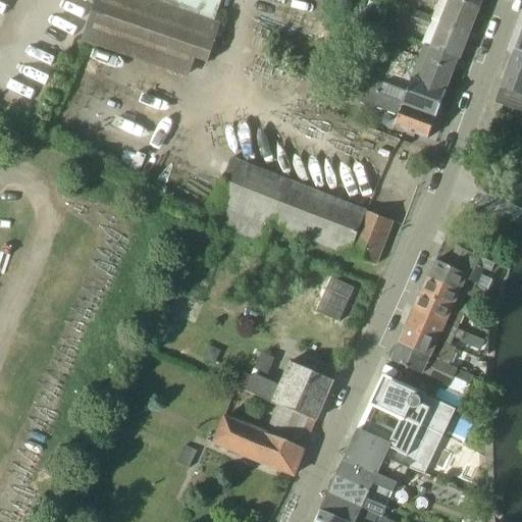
[(95,0),(82,41),(185,76),(192,57),(207,63),(221,24),(213,21),(150,0),(95,0)]
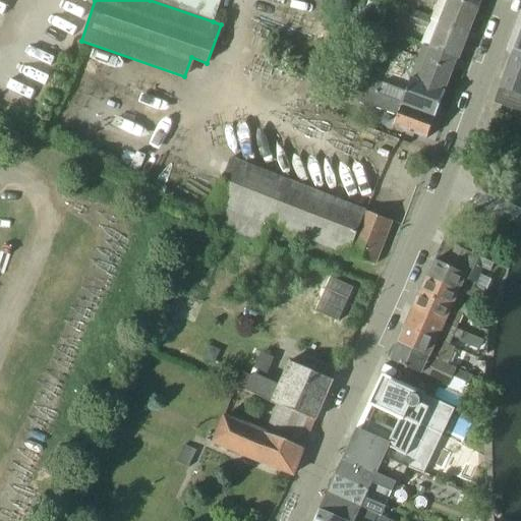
[(150,0),(213,21),(220,0),(150,0)]
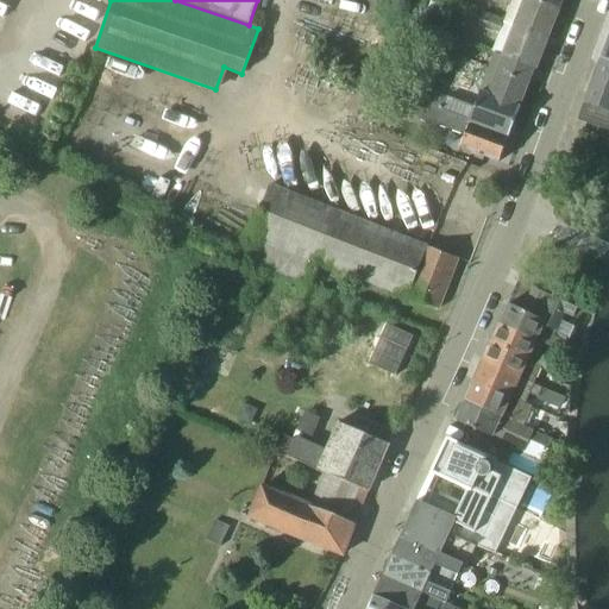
[(500,0),(510,5),(503,23),(547,39),(558,10),(534,0),(500,0)]
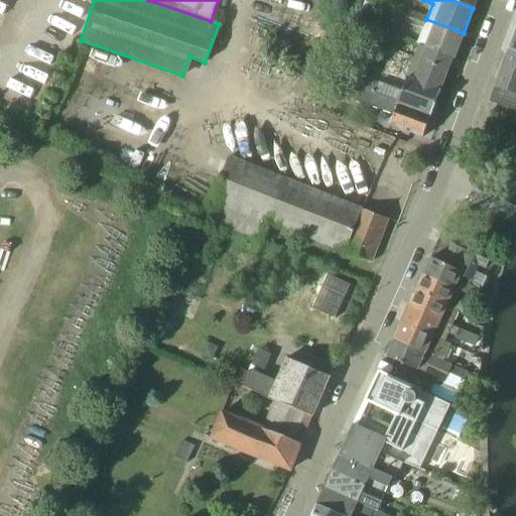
[(454,58),(464,33),(426,19),(409,12),(405,22),(422,29),(416,43),(426,47),(453,57),(454,58)]
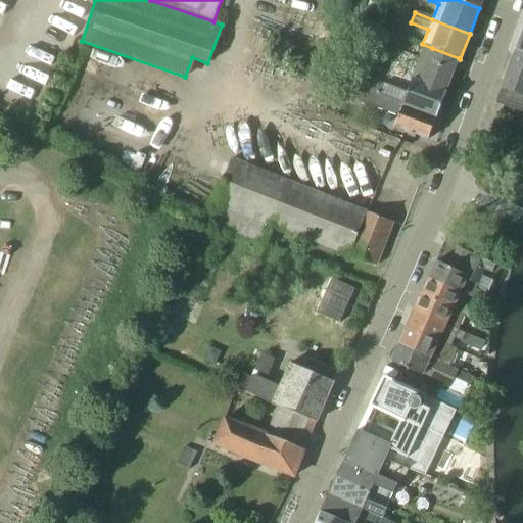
[(364,21),(355,46),(369,50),(378,27),(364,21)]
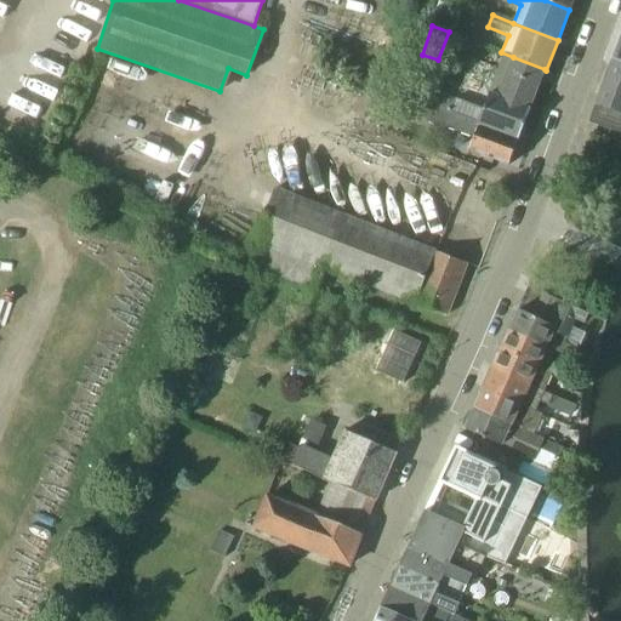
[(533,102),(545,69),(513,57),(500,90),(533,102)]
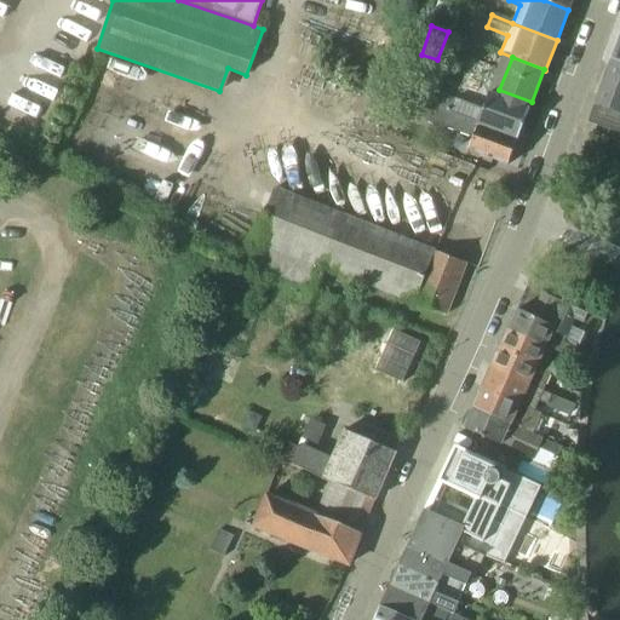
[(619,61),(610,58),(603,78),(619,82),(619,61)]
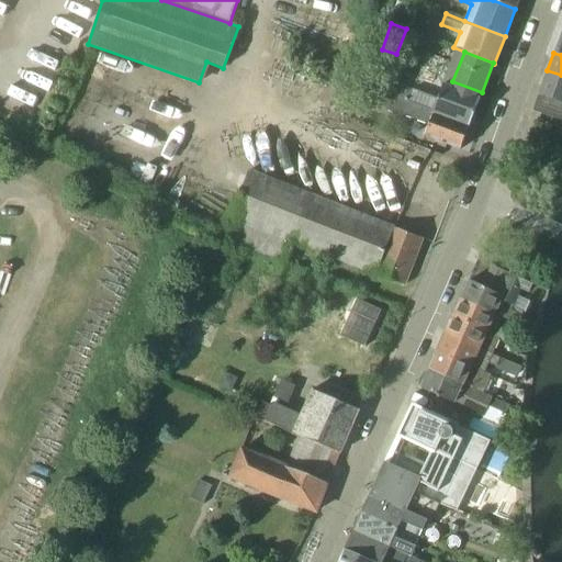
[(561,75),(547,70),(532,110),(561,120),(561,123),(561,125),(561,124),(561,75)]
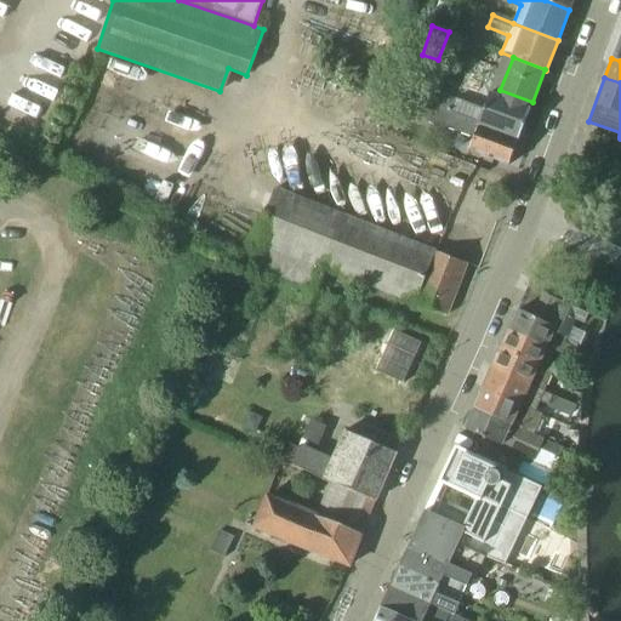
[(533,102),(500,90),(493,87),(483,109),(456,100),(455,102),(414,86),(409,97),(410,98),(436,108),(518,138),(533,102)]
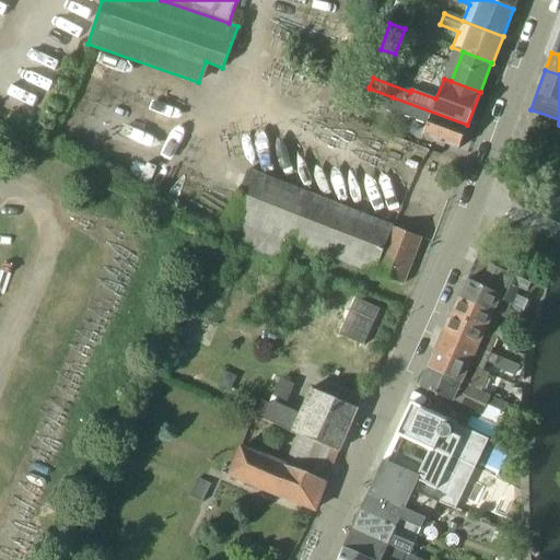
[(458,150),(467,125),(393,97),(387,111),(428,125),(423,137),(458,150)]
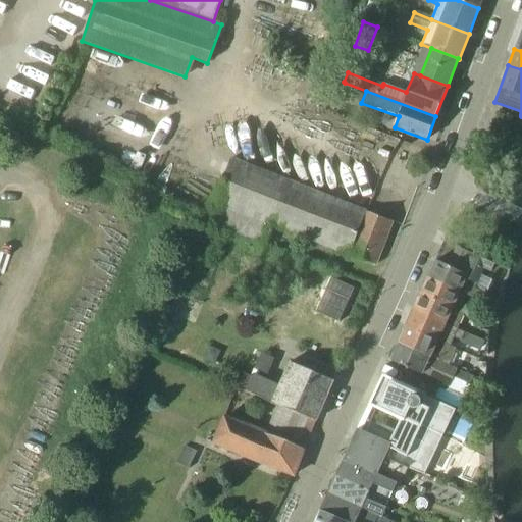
[(264,245),(272,225),(375,265),(393,221),(231,159),(206,221),(264,245)]
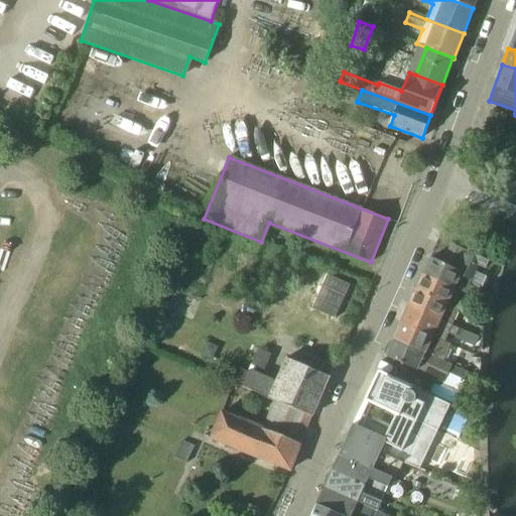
[(466,294),(482,301),(483,300),(477,298),(481,290),(469,284),(476,270),(478,265),(486,269),(493,254),(456,237),(445,257),(442,263),(430,258),(423,274),(454,288),(466,294)]
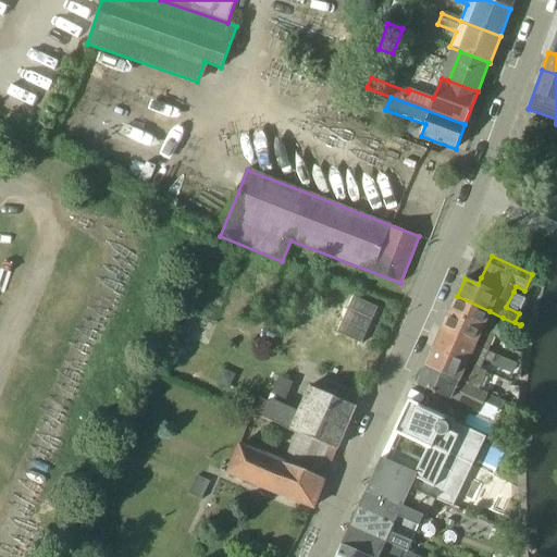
[(502,321),(503,318),(490,311),(457,296),(448,314),(495,335),(495,334),(496,334),(498,330),(500,331),(505,322),(502,321)]
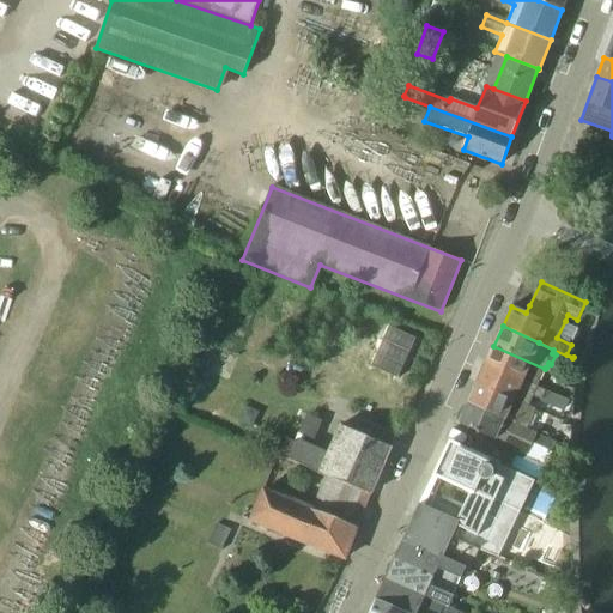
[(536,387),(545,369),(493,346),(485,364),(517,380),(536,387)]
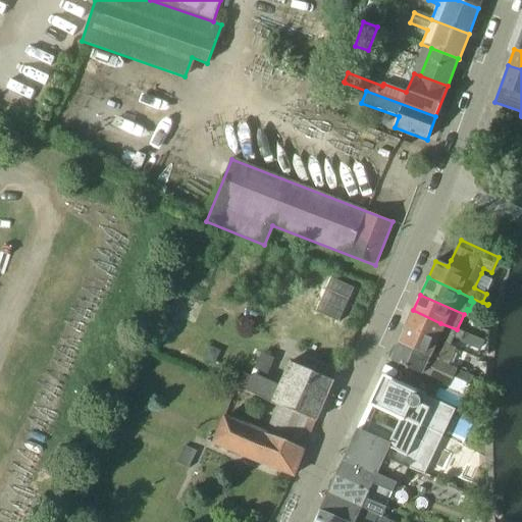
[(483,341),(457,329),(440,323),(413,310),(406,326),(450,346),(454,336),(462,341),(461,343),(479,351),(483,341)]
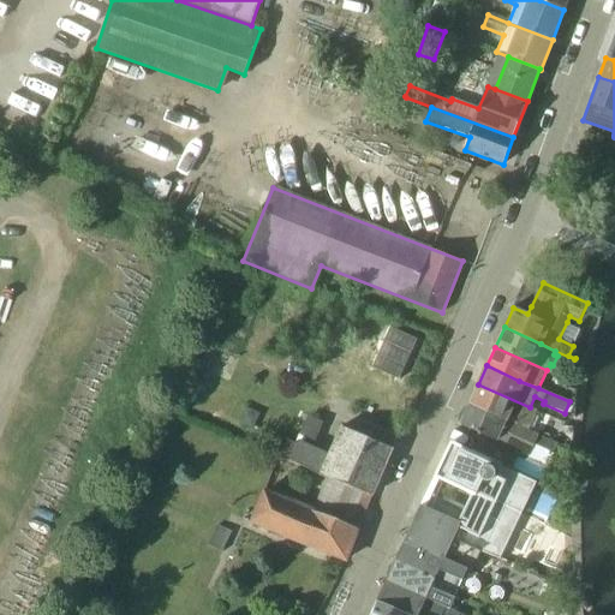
[(537,411),(530,407),(478,384),(470,404),(529,430),(537,411)]
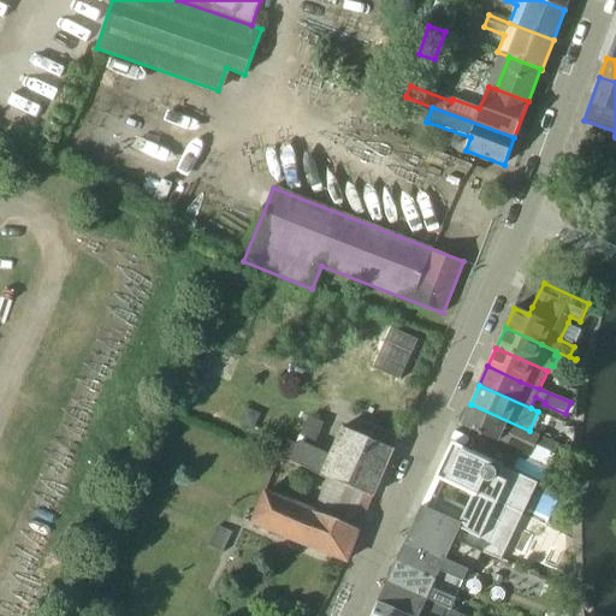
[(528,432),(529,431),(471,404),(461,425),(479,433),(471,451),(503,466),(511,448),(529,457),(535,445),(554,452),(557,444),(528,432)]
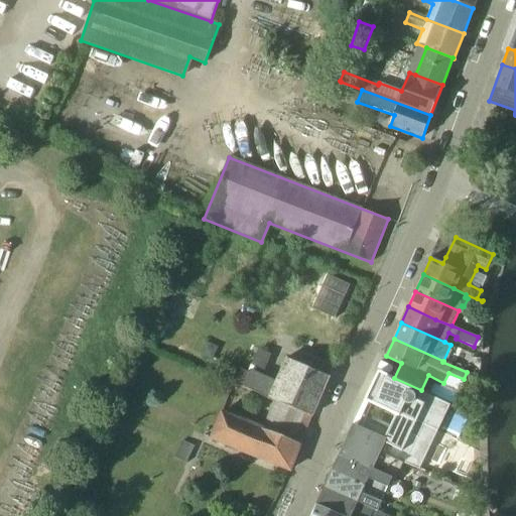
[(258,372),(271,355),(261,347),(248,364),(258,372)]
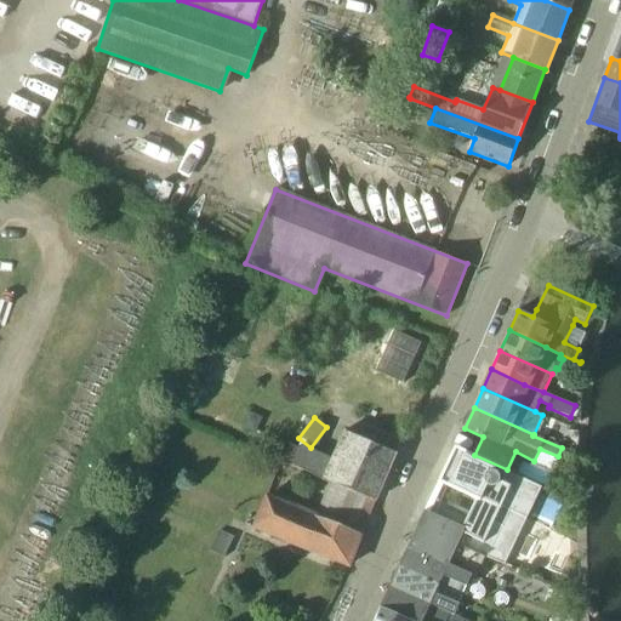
[(375,500),(396,453),(345,431),(343,433),(345,433),(332,461),(301,448),(292,466),(330,483),(375,500)]
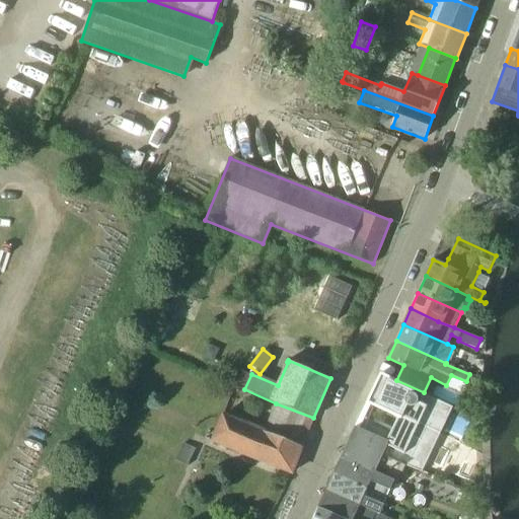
[(368,420),(363,430),(387,440),(380,456),(405,465),(409,466),(427,428),(440,434),(453,406),(424,392),(396,380),(394,379),(394,380),(382,375),(370,402),(393,414),(394,413),(401,416),(395,429),(392,428),(391,431),(368,420)]
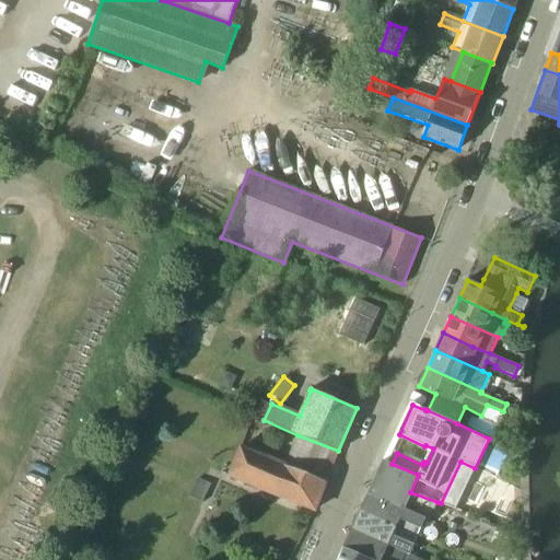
[(326,481),(338,451),(298,435),(286,464),(326,481)]
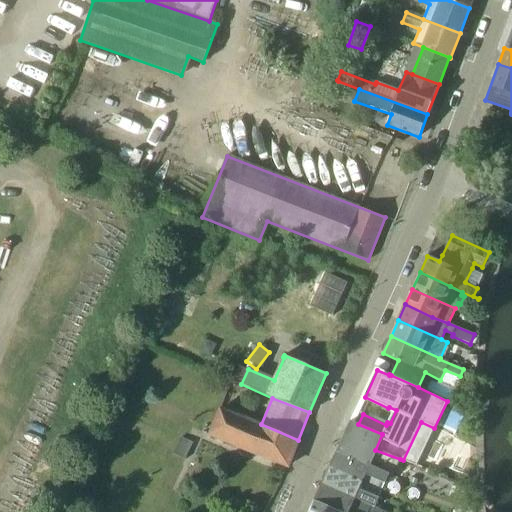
[(298,440),(261,424),(220,408),(209,436),(288,466),(298,440)]
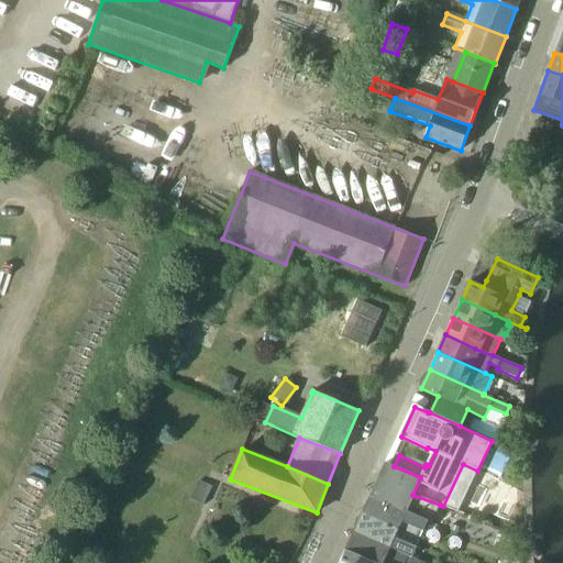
[(412,495),(420,477),(394,466),(385,463),(371,496),(426,520),(427,517),(433,520),(440,505),(412,495)]
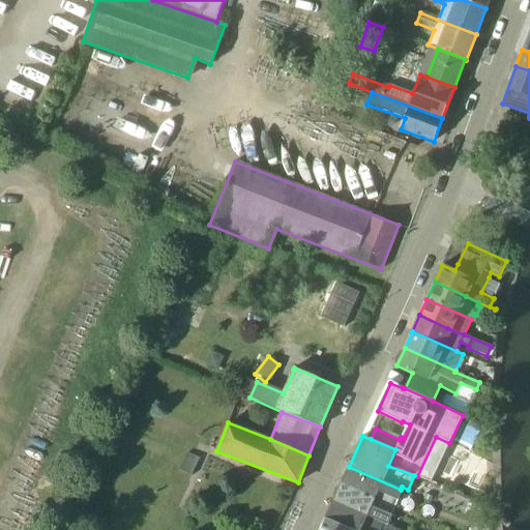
[(186,452),(178,470),(192,476),(200,459),(186,452)]
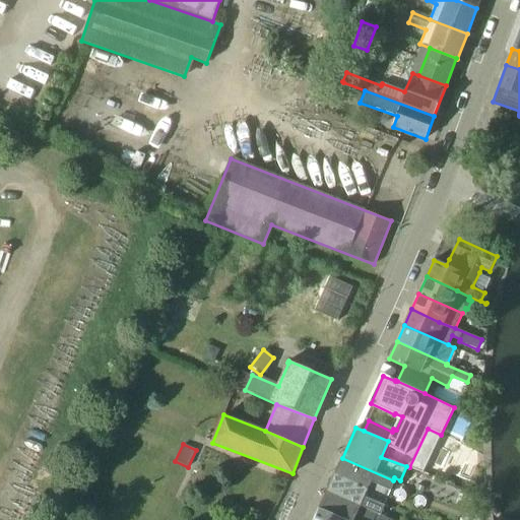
[(392,481),(393,480),(342,458),(334,474),(388,497),(391,491),(405,498),(404,503),(430,512),(435,497),(409,489),(392,481)]
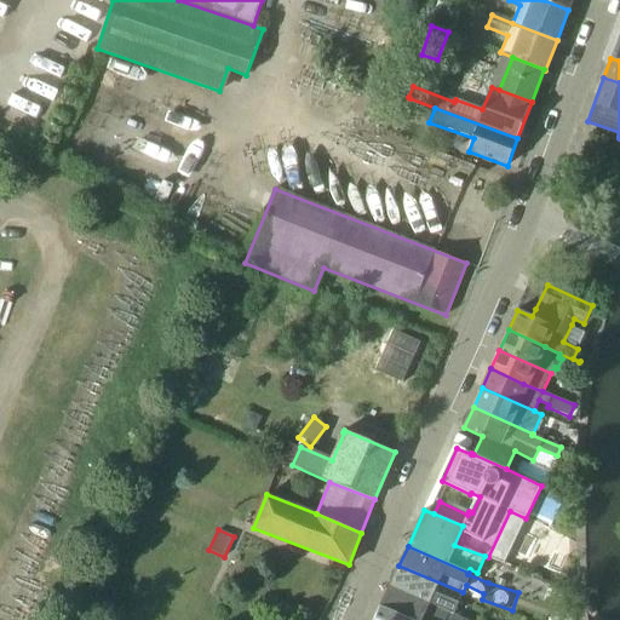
[(458,603),(463,592),(399,566),(389,586),(454,613),(458,603)]
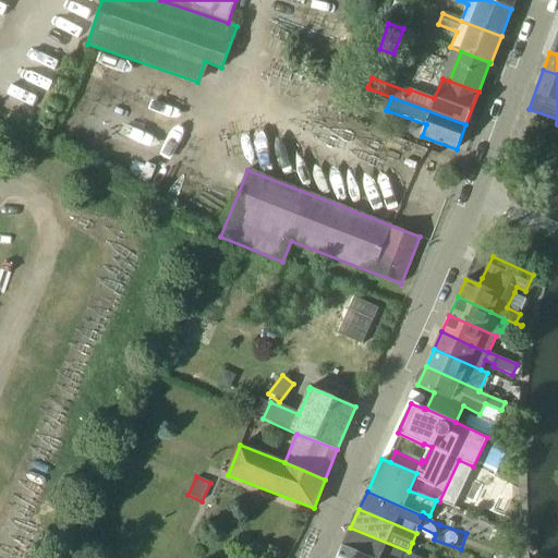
[(33,518),(15,557),(44,557),(57,528),(33,518)]
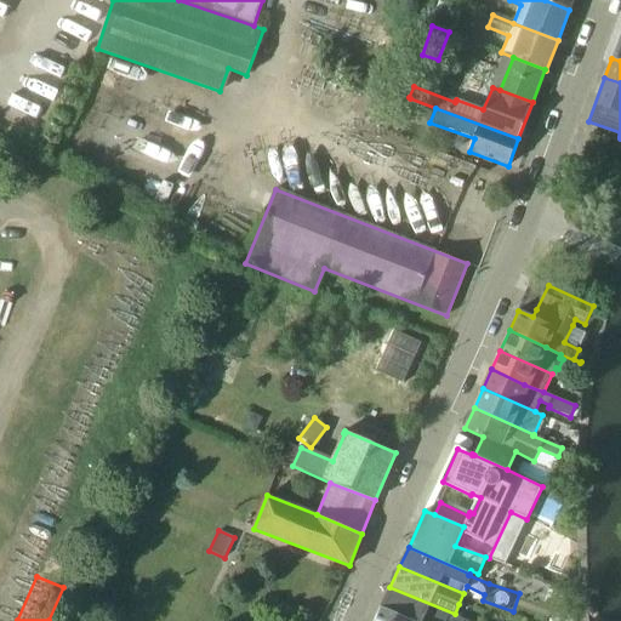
[(461,617),(455,614),(389,587),(381,607),(417,620),(422,620),(425,616),(436,620),(467,620),(461,619),(461,617)]
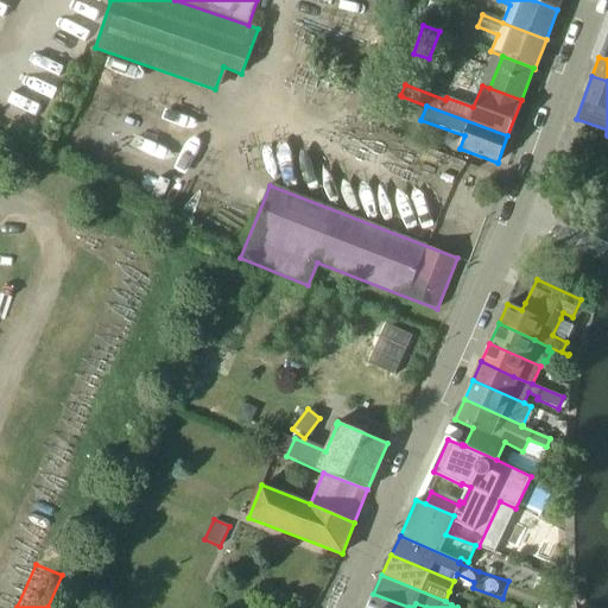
[(409,607),(373,594),(367,607),(409,607)]
